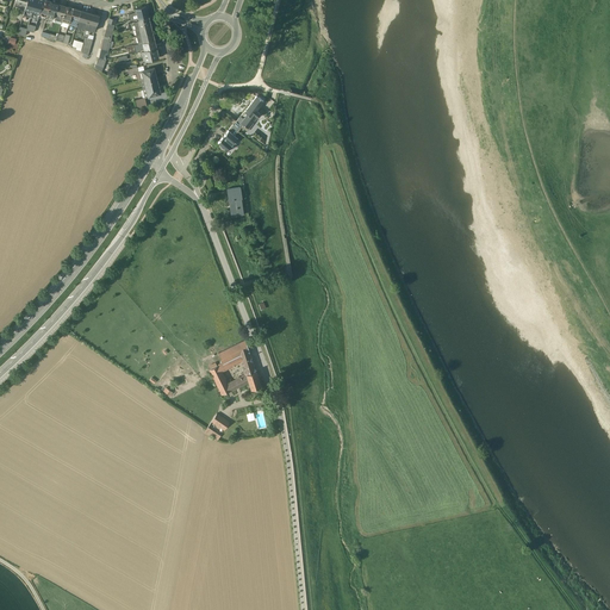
[(25,0),(24,7),(23,13),(30,16),(33,0),(25,0)]
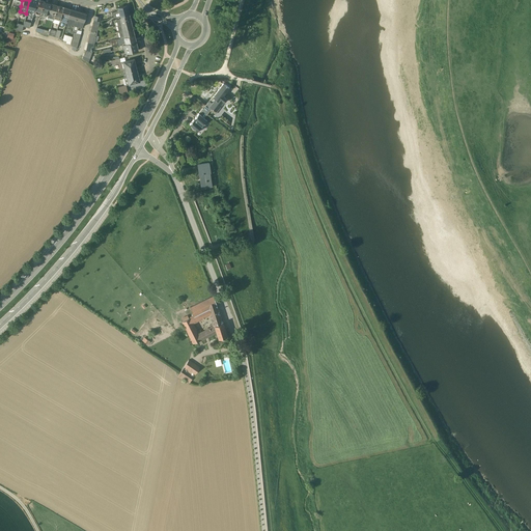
[(29,0),(26,14),(32,16),(33,15),(36,0),(29,0)]
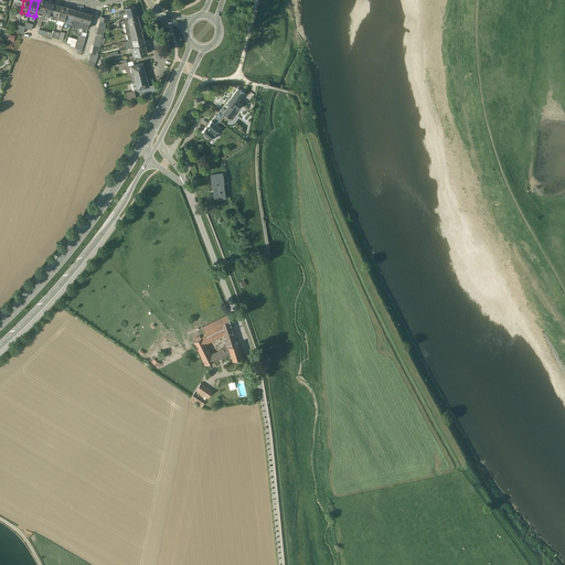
[(39,0),(35,16),(42,18),(42,16),(46,0),(39,0)]
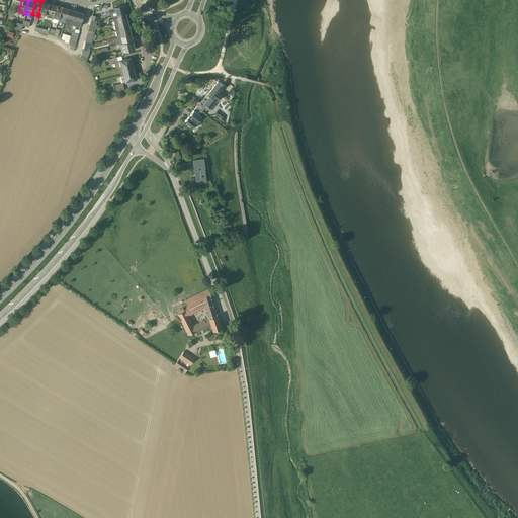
[(50,2),(44,0),(42,0),(38,14),(44,15),(45,11),(47,12),(50,2)]
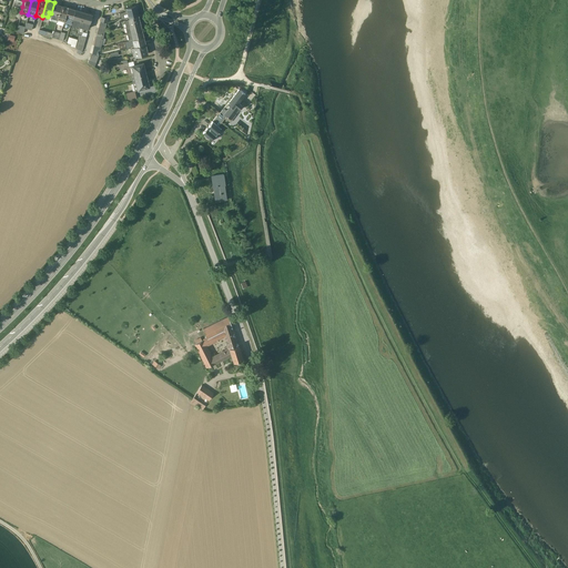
[(61,3),(54,2),(51,13),(50,18),(57,20),(61,3)]
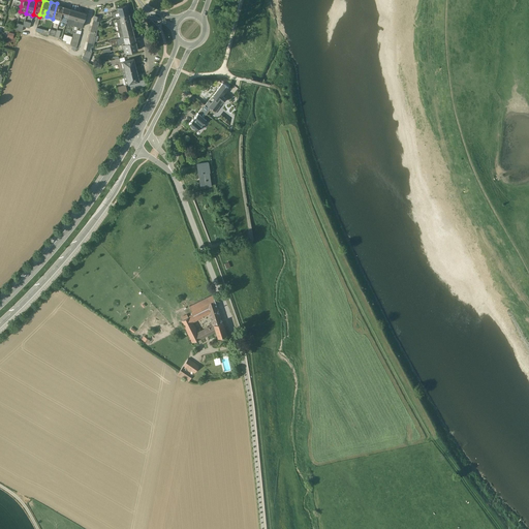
[(57,3),(53,19),(53,20),(59,22),(63,5),(63,4),(61,4),(60,4),(57,3)]
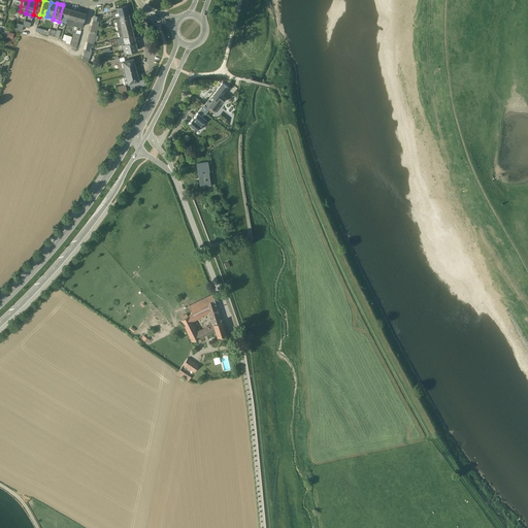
[(114,15),(128,12),(126,3),(116,6),(116,9),(110,10),(112,17),(114,15)]
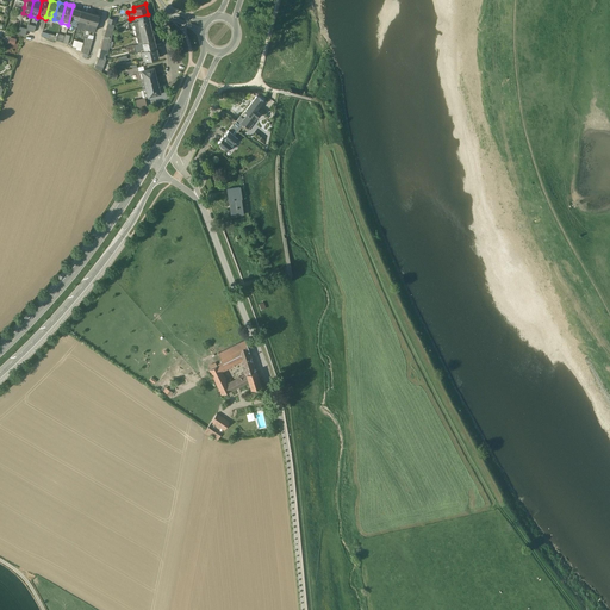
[(73,6),(68,25),(69,25),(68,27),(73,29),(73,26),(75,26),(75,24),(80,8),(73,6)]
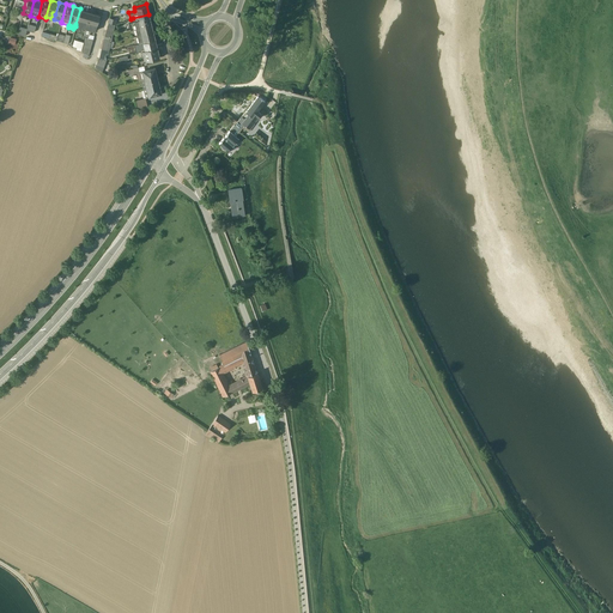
[(80,8),(76,24),(85,28),(84,32),(89,34),(90,28),(95,29),(99,13),(80,8)]
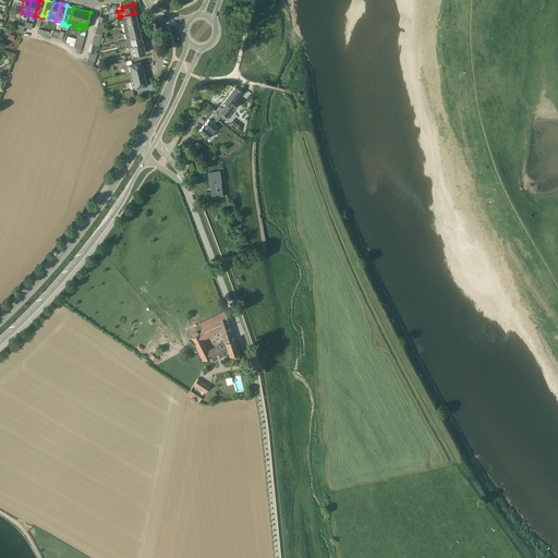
[(122,25),(137,21),(137,19),(135,13),(121,16),(122,17),(117,20),(119,25),(122,25)]
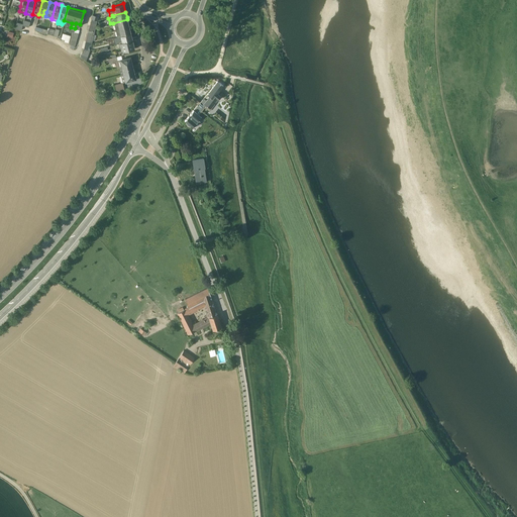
[(115,29),(129,26),(127,19),(113,23),(115,29)]
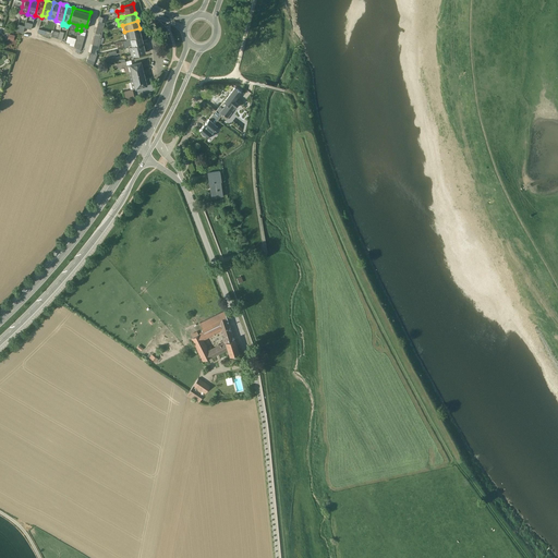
[(126,38),(141,35),(140,28),(124,32),(126,38)]
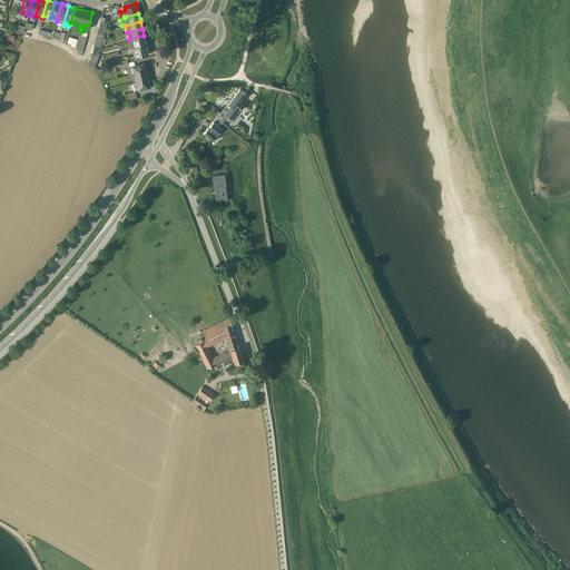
[(82,31),(78,30),(77,32),(79,33),(78,38),(76,46),(75,47),(77,48),(81,49),(82,49),(87,32),(82,31)]
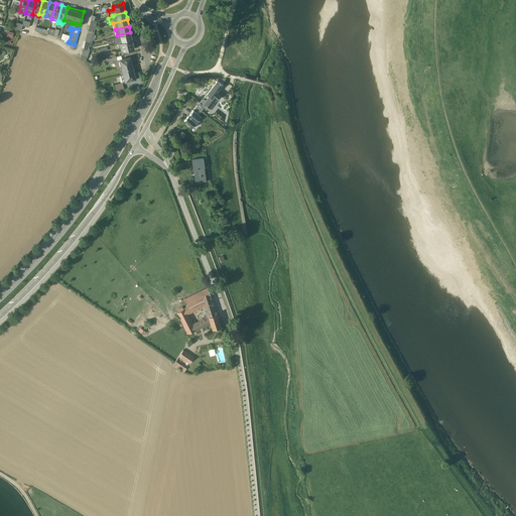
[(69,41),(71,34),(61,31),(60,37),(65,38),(63,40),(69,41)]
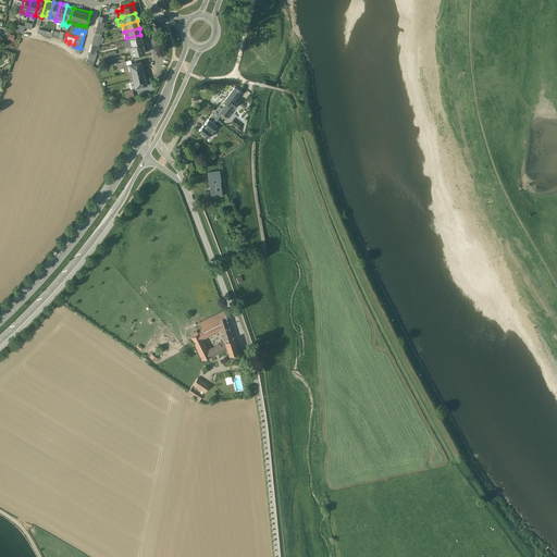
[(94,35),(91,42),(97,45),(99,45),(99,42),(101,42),(103,36),(100,37),(94,35)]
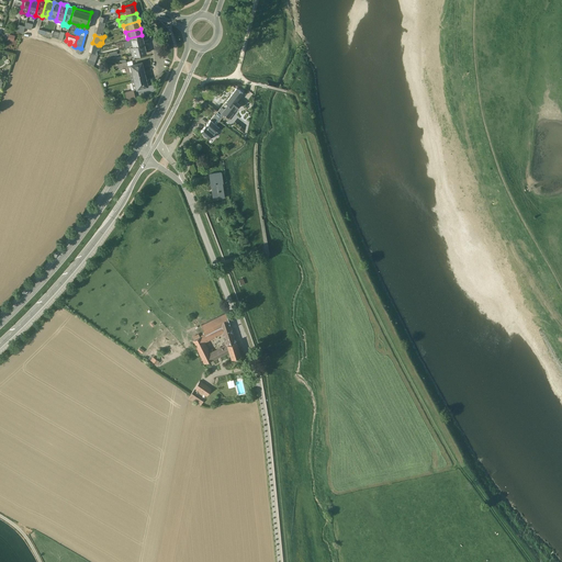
[(130,46),(144,42),(142,35),(127,38),(122,40),(124,47),(130,46)]
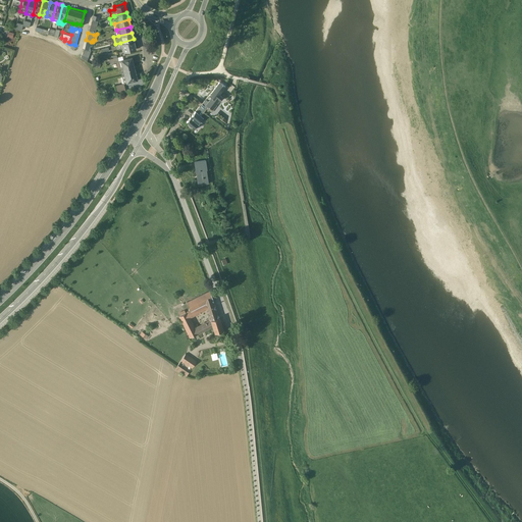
[(123,51),(136,48),(134,39),(120,43),(122,50),(123,50),(123,51)]
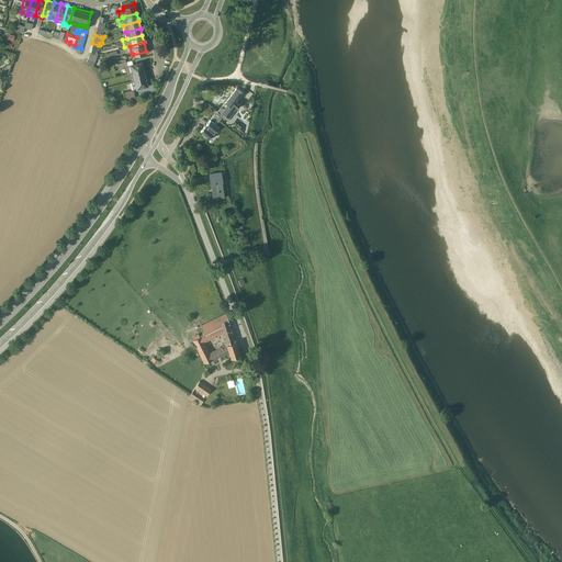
[(87,60),(93,65),(97,54),(96,54),(90,52),(87,60)]
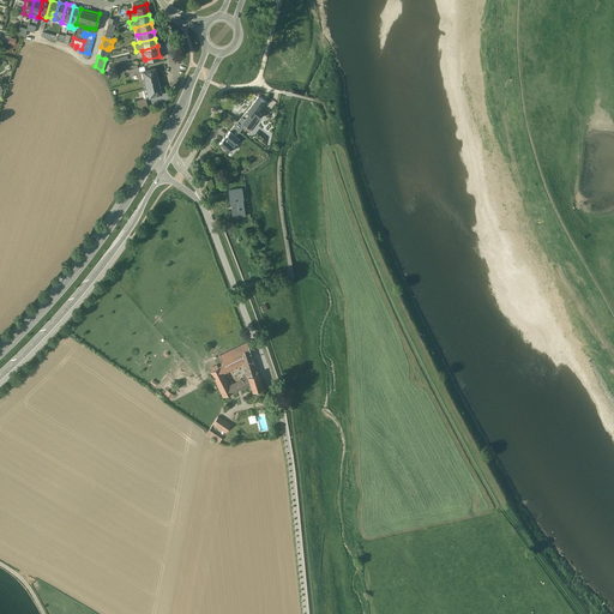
[(140,79),(157,74),(155,65),(144,68),(138,70),(140,79)]
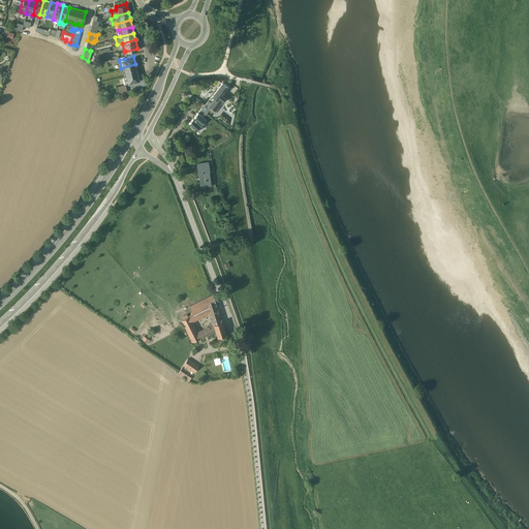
[(121,68),(123,75),(136,71),(135,64),(121,68)]
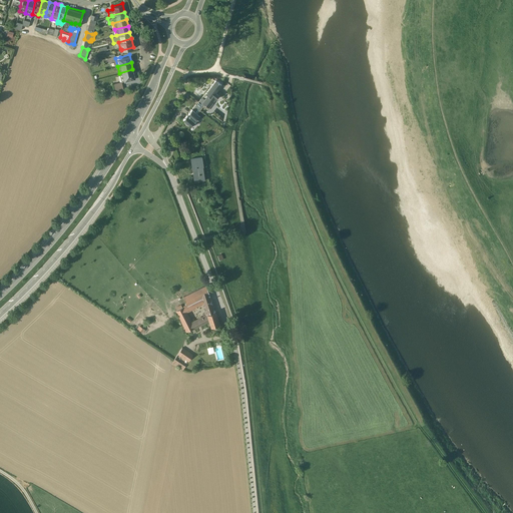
[(121,80),(134,77),(132,69),(119,73),(121,80)]
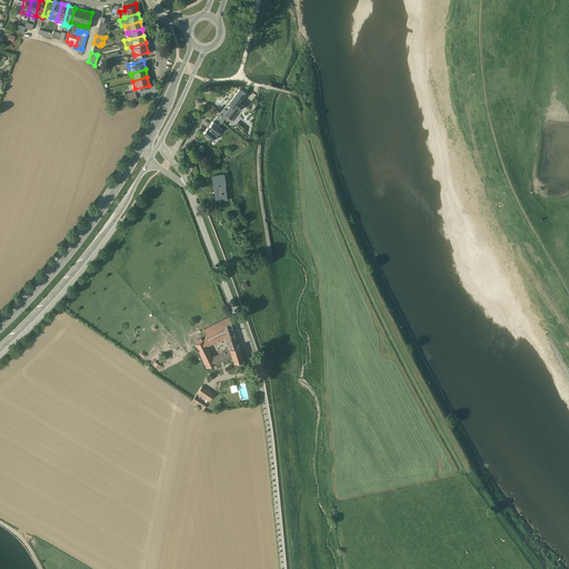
[(239,101),(246,91),(239,87),(230,98),(219,111),(220,111),(218,115),(217,115),(212,119),(213,119),(212,120),(218,125),(225,117),(230,120),(236,112),(236,111),(237,111),(242,103),(239,101)]
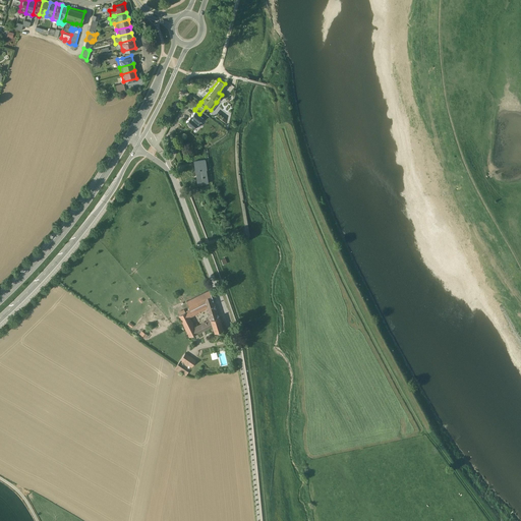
[(125,89),(123,81),(115,83),(117,92),(125,89)]
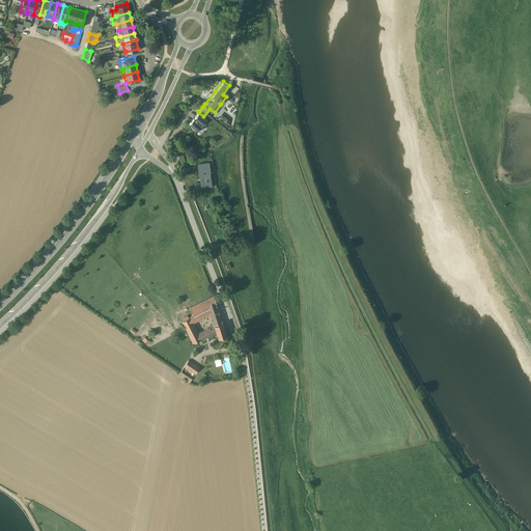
[(195,128),(197,130),(199,127),(201,128),(202,127),(203,127),(204,126),(204,124),(204,123),(205,122),(203,121),(206,118),(203,116),(198,112),(198,111),(194,116),(193,116),(193,117),(189,122),(191,124),(190,124),(190,126),(191,126),(191,127),(192,128),(193,128),(193,129),(194,129),(195,129),(195,128)]
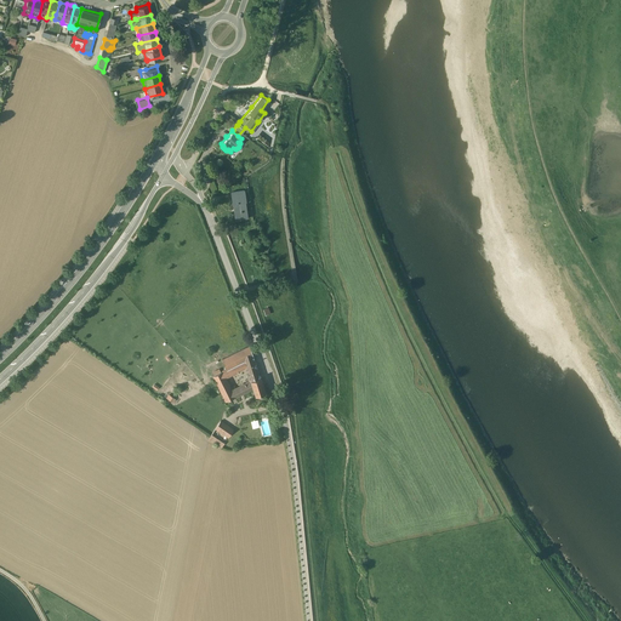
[(235,217),(248,215),(245,200),(246,200),(244,188),(231,191),(232,201),(234,201),(234,209),(235,217)]
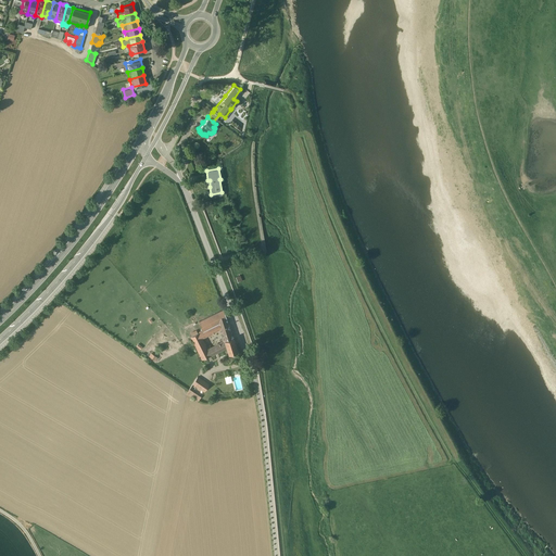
[(222,339),(232,336),(223,306),(198,319),(201,328),(197,330),(197,331),(191,333),(190,335),(198,351),(210,344),(209,343),(206,344),(202,337),(218,329),(219,331),(220,330),(223,333),(220,335),(222,339)]
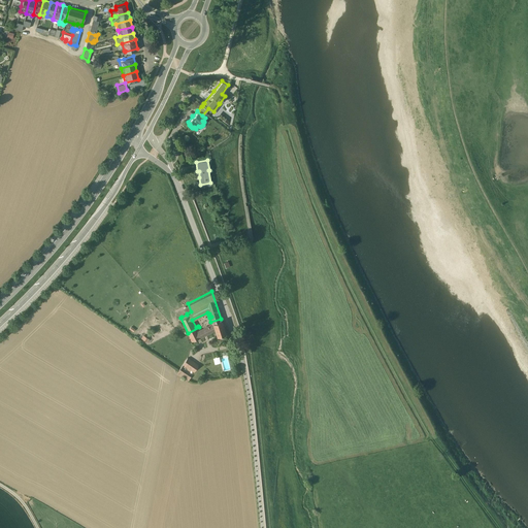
[(199,327),(188,333),(191,339),(199,335),(200,336),(213,329),(215,332),(216,332),(217,335),(225,332),(221,319),(210,322),(208,323),(199,327)]
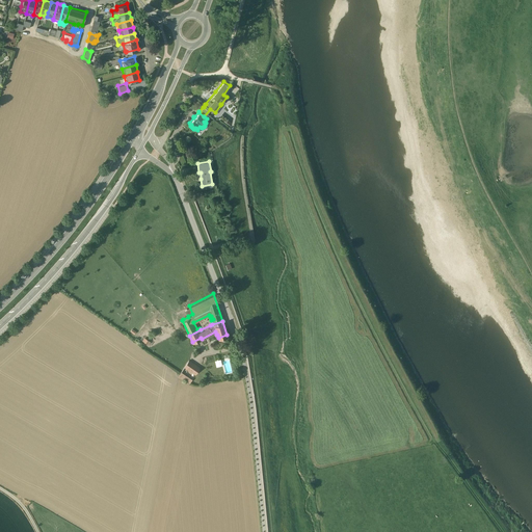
[(188,358),(183,366),(194,373),(200,366),(188,358)]
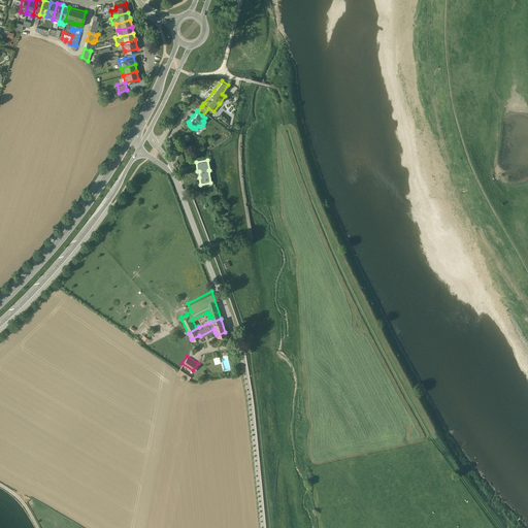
[(223,357),(224,360),(222,360),(225,368),(231,367),(227,356),(223,357)]
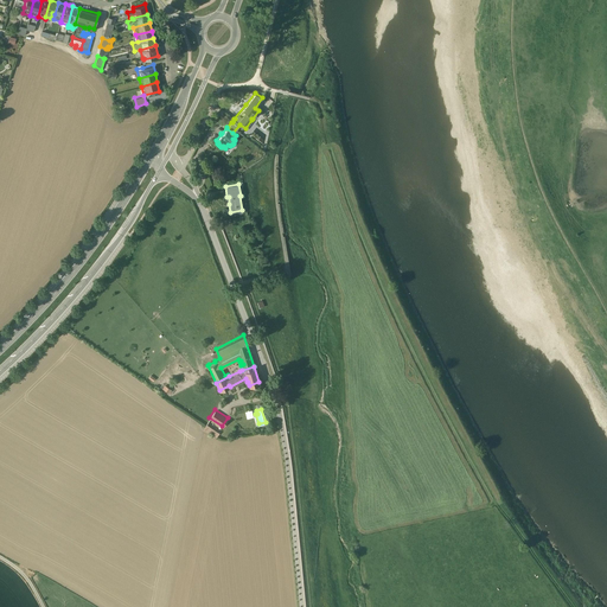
[(216,436),(219,432),(206,422),(203,428),(216,436)]
